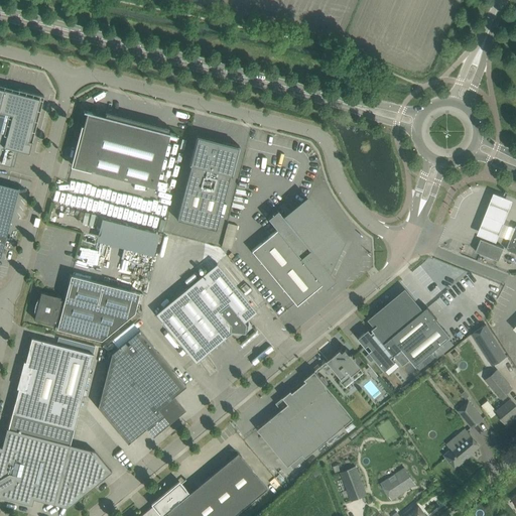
[(0,162),(10,165),(15,148),(29,152),(43,95),(18,88),(17,92),(0,87),(0,162)]
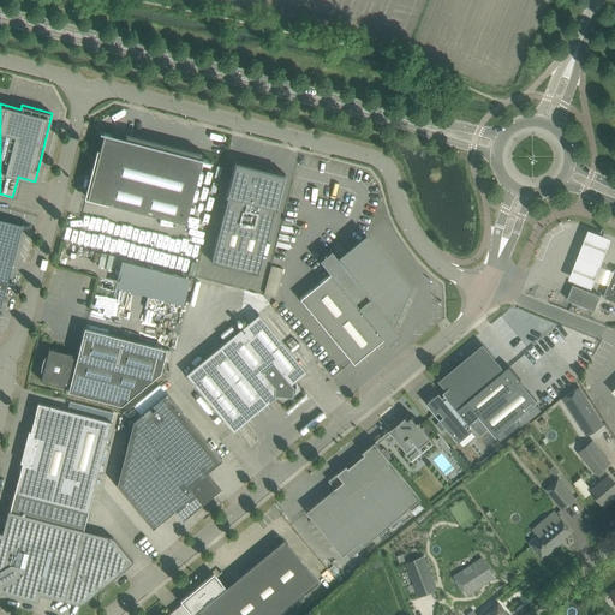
[(212,162),(212,160),(199,157),(201,153),(125,132),(123,141),(112,138),(113,135),(100,131),(100,132),(103,133),(87,197),(88,198),(88,197),(185,222),(197,175),(195,175),(199,159),(212,162)]
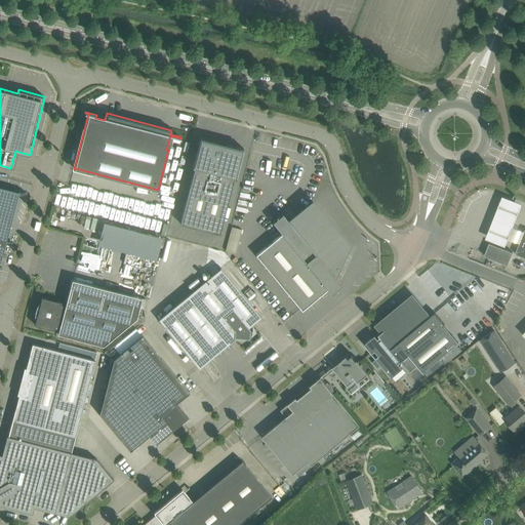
[(236,178),(243,149),(200,137),(192,167),(194,167),(179,224),(219,234),(234,177),(236,178)]
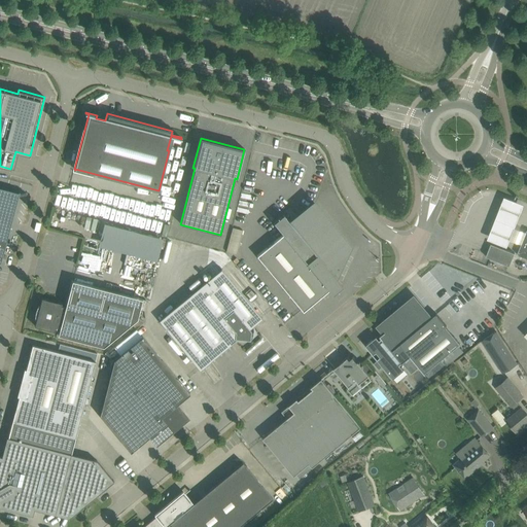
[(0,262),(1,262),(20,192),(0,186),(0,262)]
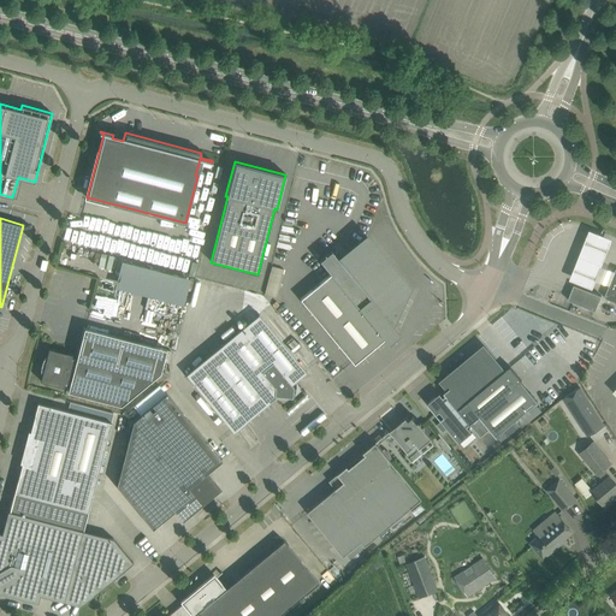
[(95,247),(128,254),(130,242),(131,242),(134,226),(130,225),(130,224),(106,219),(102,237),(98,237),(95,247)]
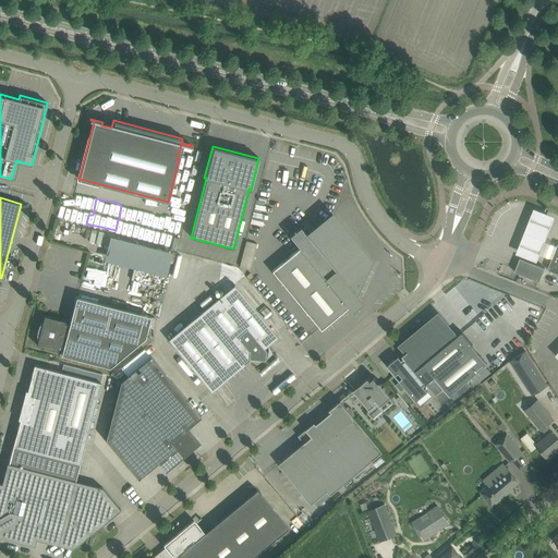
[(159,229),(181,232),(183,221),(182,221),(184,208),(174,206),(172,218),(161,216),(159,229)]
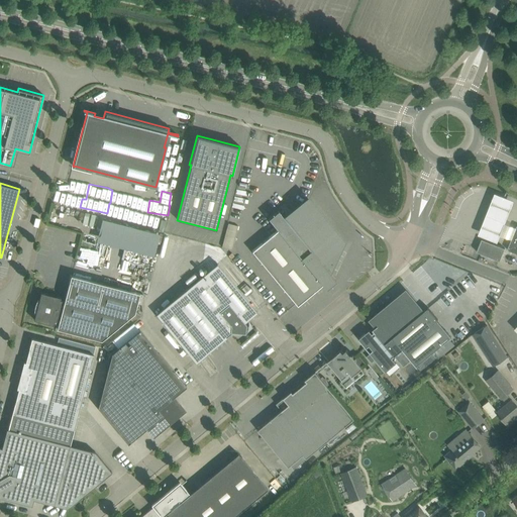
[(328,271),(341,241),(307,200),(285,218),(279,210),(269,218),(278,229),(252,250),(297,305),(323,284),(326,288),(335,279),(328,271)]
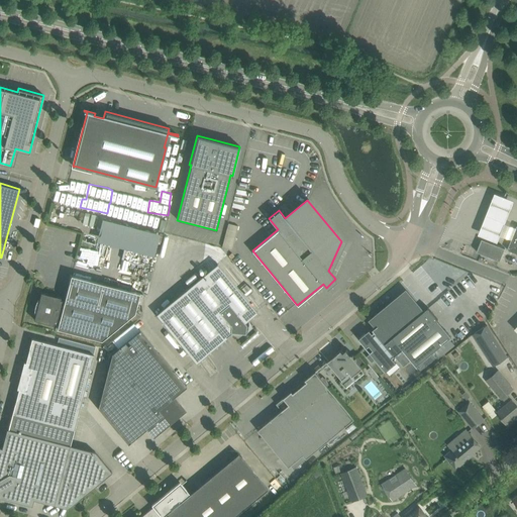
[(97,241),(156,254),(160,231),(102,219),(97,241)]
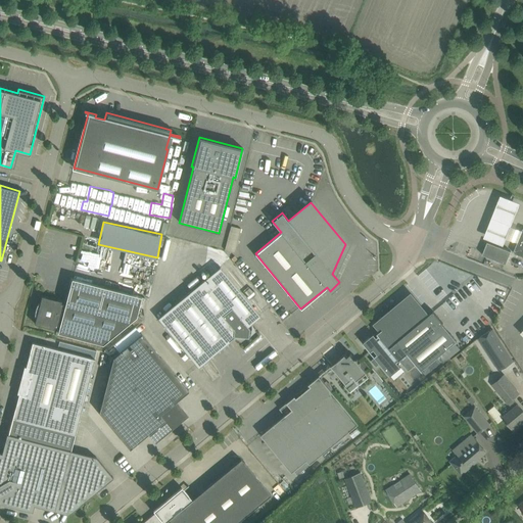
[(522,256),(522,228),(513,252),(522,256)]
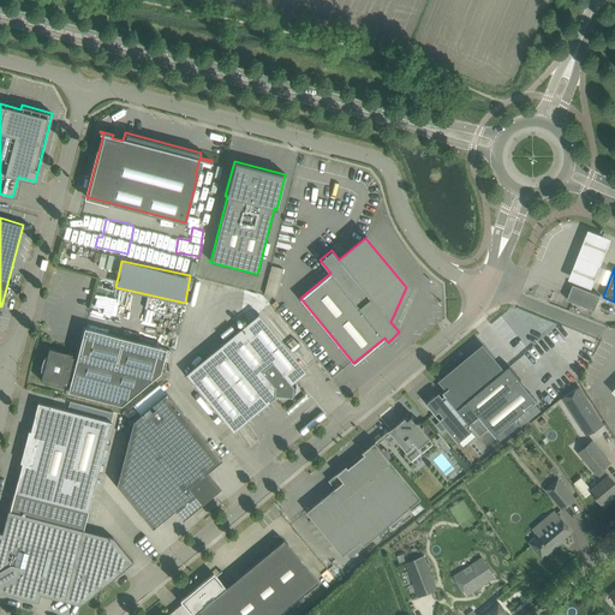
[(220,305),(225,287),(210,284),(207,302),(220,305)]
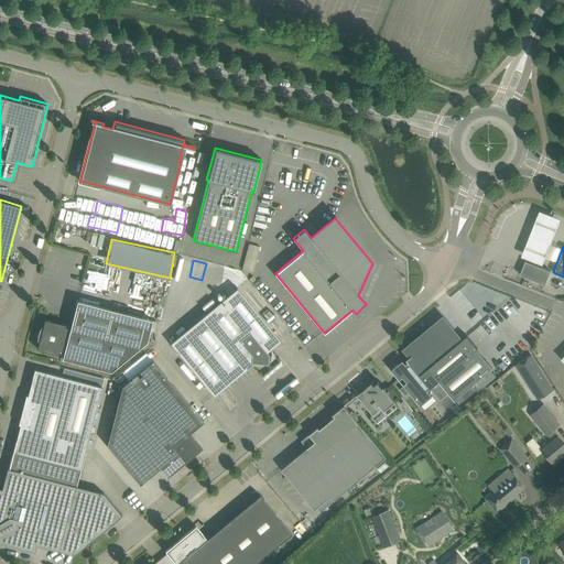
[(545,284),(551,271),(525,261),(520,274),(545,284)]
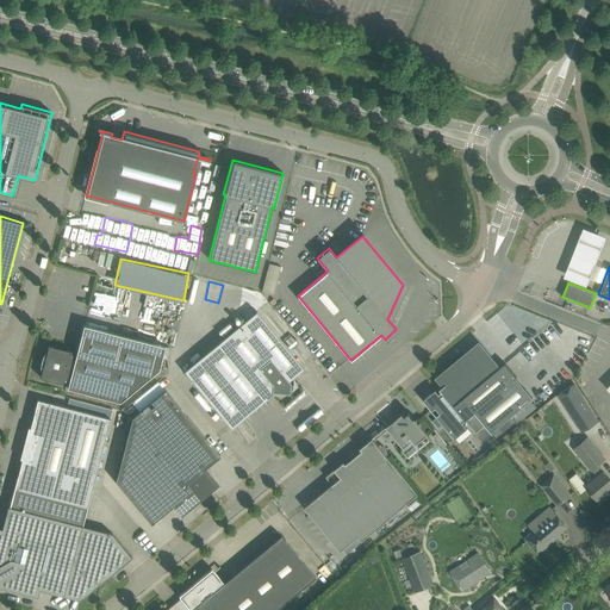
[(93,303),(107,306),(111,296),(95,292),(93,303)]
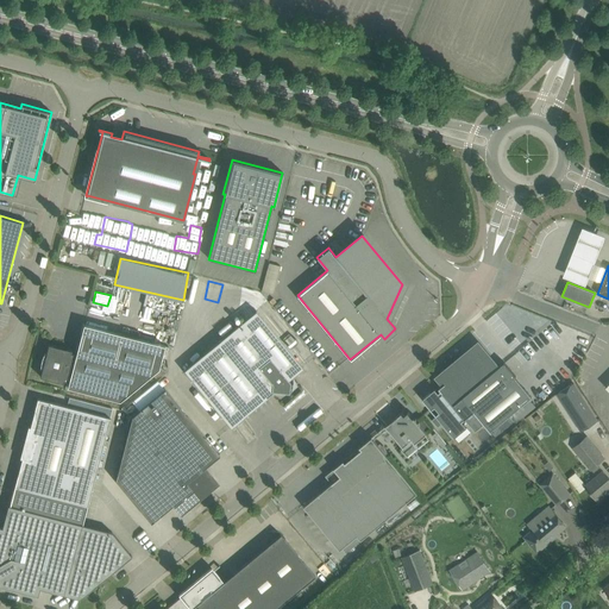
[(183,370),(231,427),(250,412),(249,410),(256,403),(257,403),(264,402),(268,394),(272,391),(289,393),(290,382),(287,378),(300,368),(301,370),(303,368),(256,311),(183,370)]
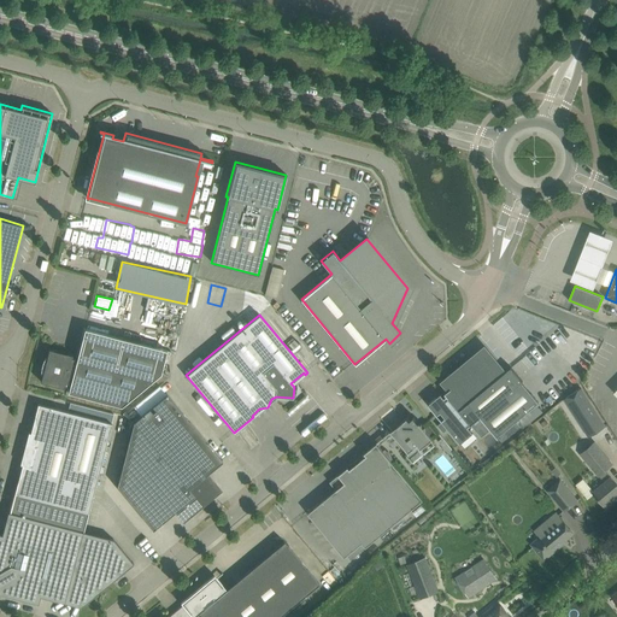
[(166,350),(97,331),(84,328),(76,359),(71,358),(72,354),(50,348),(48,353),(46,356),(43,359),(42,363),(41,366),(41,370),(41,374),(41,377),(41,381),(64,387),(65,385),(69,386),(68,392),(80,395),(121,406),(160,374),(166,350)]
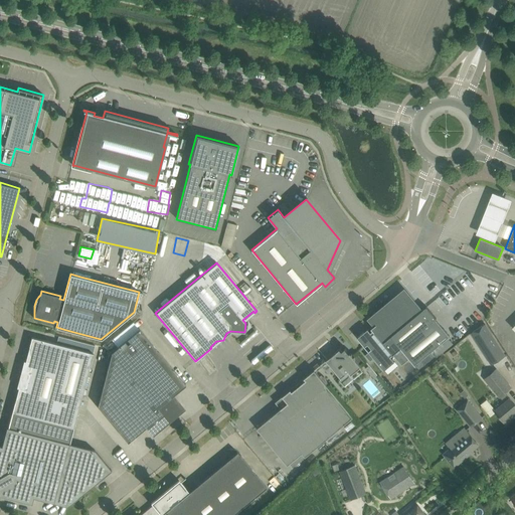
[(426,307),(421,311),(404,290),(369,319),(375,326),(396,352),(405,362),(408,359),(414,366),(415,365),(419,369),(435,356),(431,352),(448,338),(450,336),(436,319),(437,318),(426,307)]
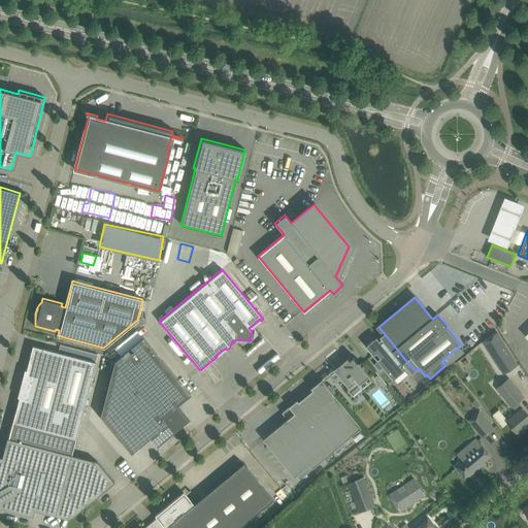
[(483,341),(500,368),(503,373),(513,368),(518,364),(497,332),(483,341)]
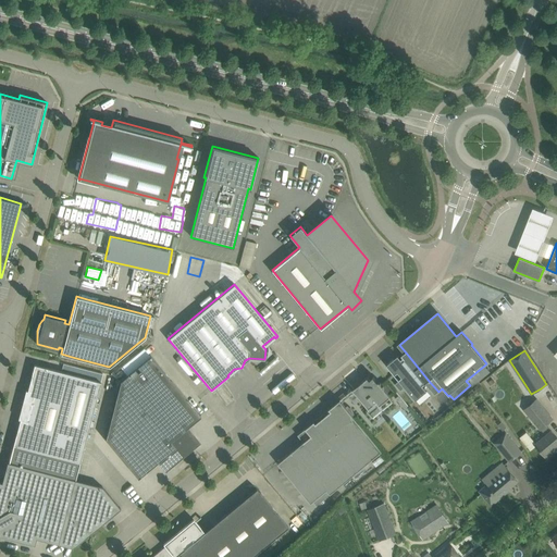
[(438,392),(429,381),(406,353),(401,356),(404,358),(401,359),(398,356),(395,358),(394,357),(387,362),(388,363),(386,364),(394,374),(397,372),(401,378),(399,380),(398,379),(397,379),(399,381),(405,387),(406,388),(415,400),(426,391),(422,385),(423,385),(425,383),(434,395),(438,392)]
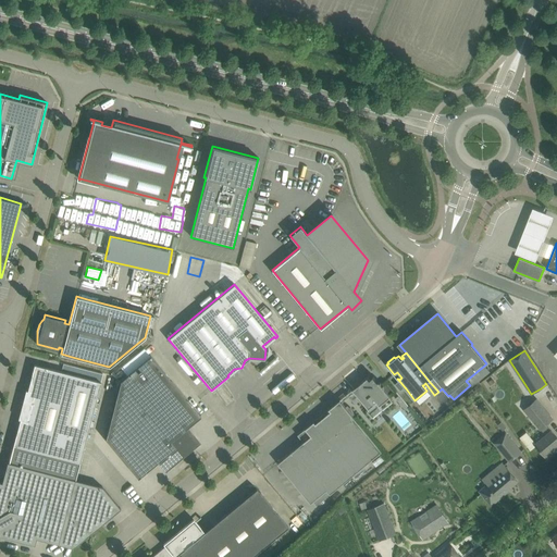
[(159,428),(182,455),(193,446),(192,444),(197,440),(187,428),(200,416),(150,356),(120,381),(159,428)]
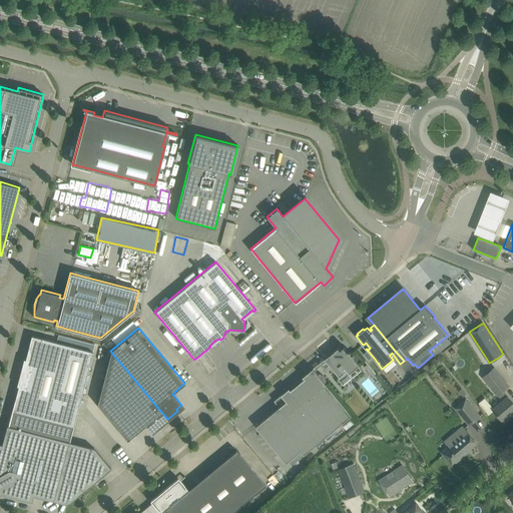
[(16,397),(12,410),(73,426),(93,352),(31,336),(28,349),(25,360),(24,360),(17,386),(18,386),(16,397)]
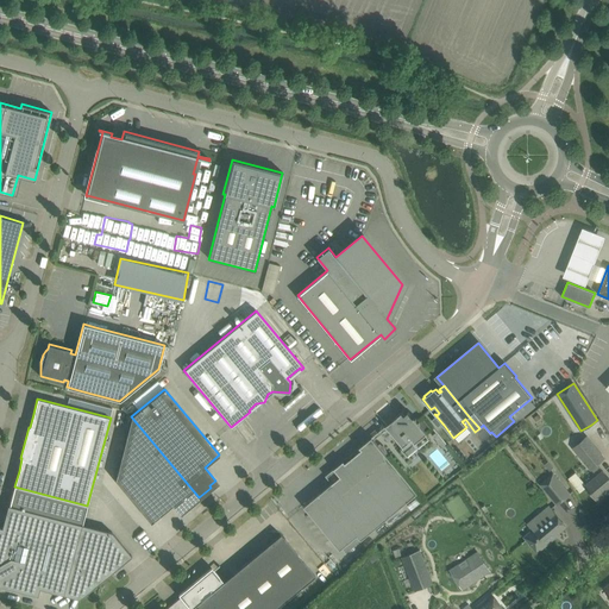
[(412,439),(415,444),(427,433),(418,421),(416,418),(414,418),(408,410),(401,418),(400,418),(387,428),(387,429),(388,428),(403,447),(405,447),(403,446),(412,439)]
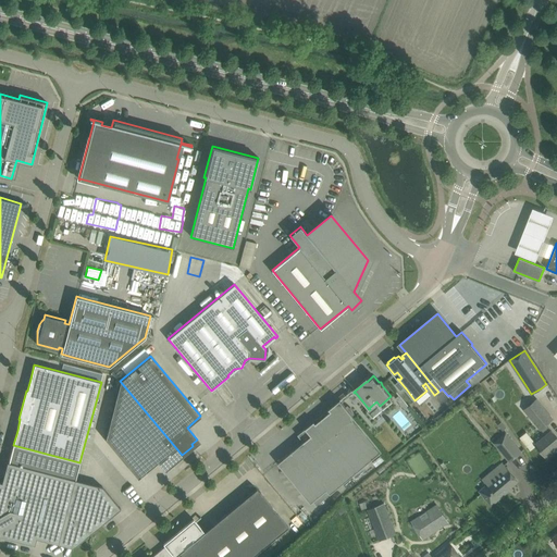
[(122,458),(159,428),(120,381),(106,438),(122,458)]
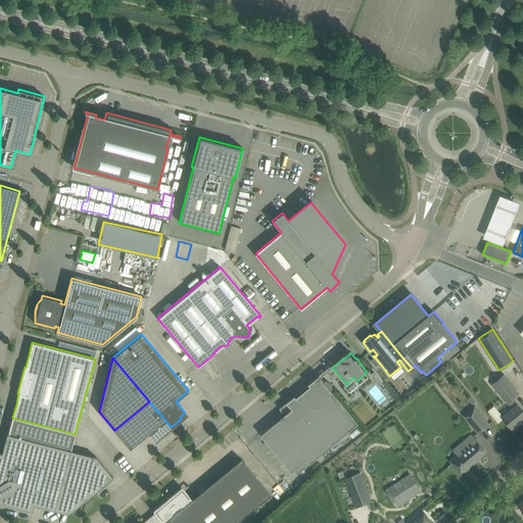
[(376,367),(380,364),(375,358),(371,361),(376,367)]
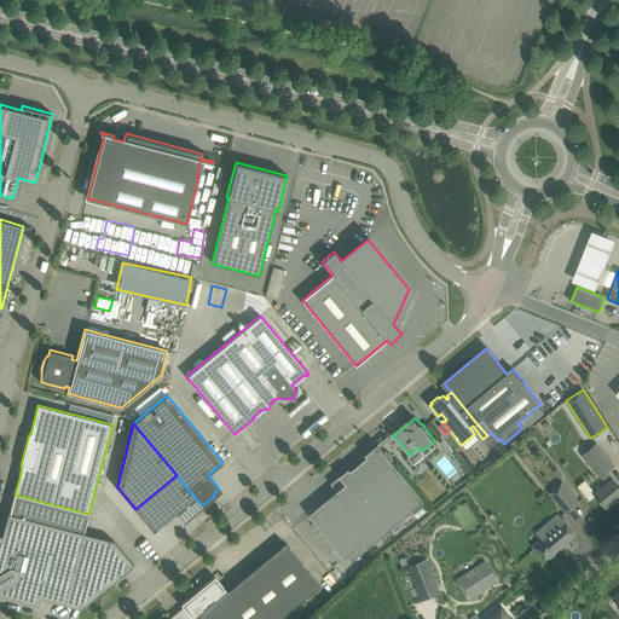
[(450,456),(455,452),(444,439),(440,443),(450,456)]
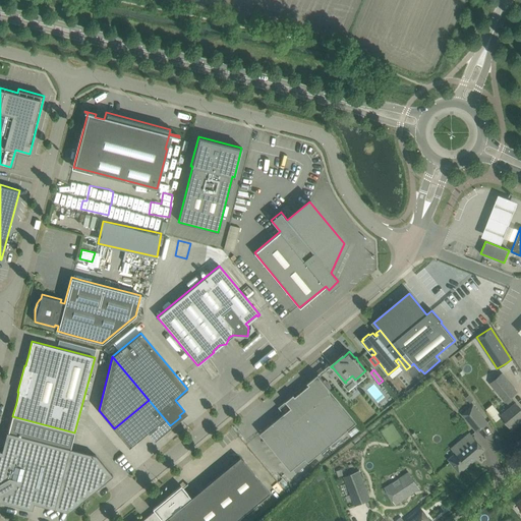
[(517,392),(510,384),(502,373),(489,384),(505,402),(505,401),(511,407),(502,415),(501,415),(501,416),(505,420),(512,428),(519,422),(517,420),(520,417),(520,409),(511,397),(517,392)]
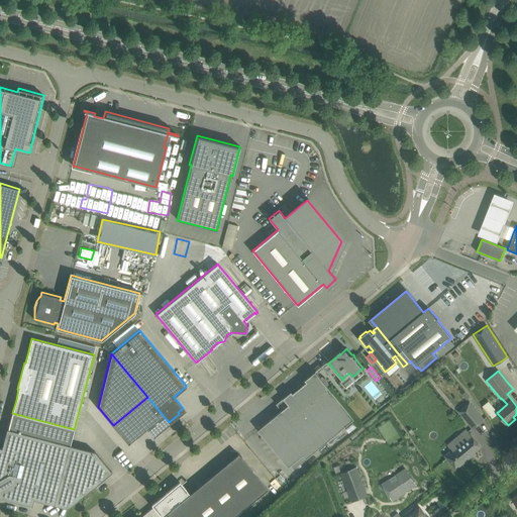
[(282,410),(257,429),(289,467),(303,454),(307,458),(355,418),(329,388),(330,387),(325,378),(323,380),(318,374),(318,373),(316,374),(314,373),(310,377),(310,376),(305,380),(307,382),(293,393),(292,391),(277,404),(282,410)]
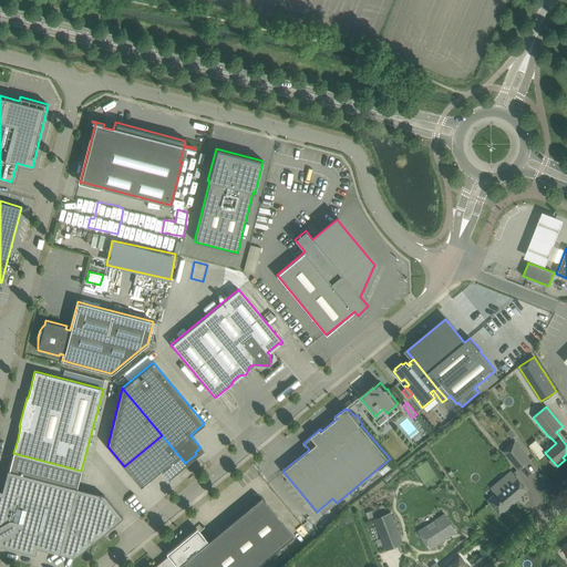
[(162,435),(124,466),(141,486),(162,468),(167,475),(173,471),(174,472),(185,463),(162,435)]
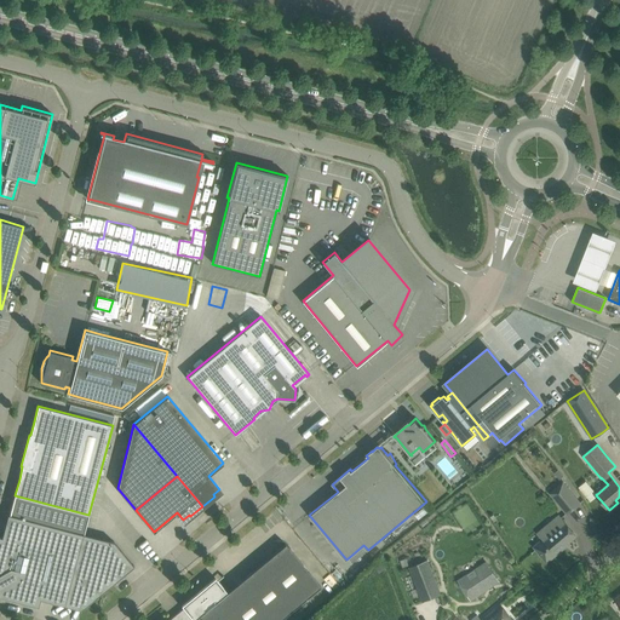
[(567,514),(579,503),(563,483),(550,493),(567,514)]
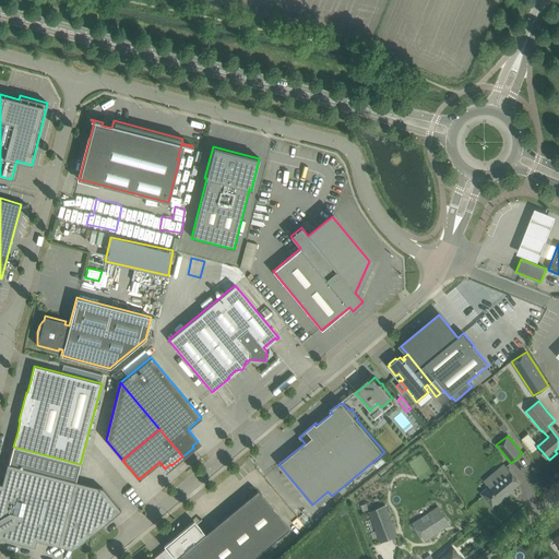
[(0,484),(0,537),(35,546),(36,539),(72,549),(72,550),(100,526),(121,510),(103,488),(75,482),(80,464),(13,447),(9,464),(7,463),(1,484),(0,484)]
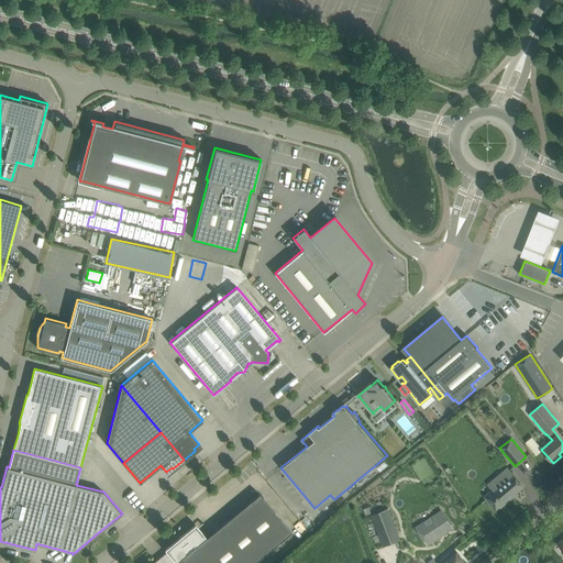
[(522,486),(510,472),(507,468),(498,476),(504,483),(486,497),(496,510),(510,499),(511,497),(510,497),(522,486)]
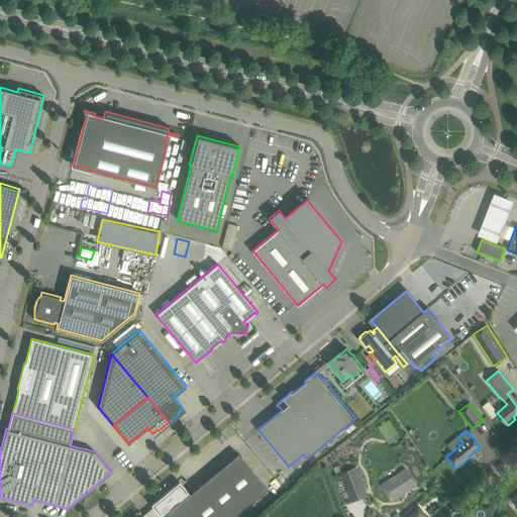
[(163,516),(232,516),(268,489),(238,453),(189,494),(180,482),(151,505),(153,507),(154,506),(163,516)]
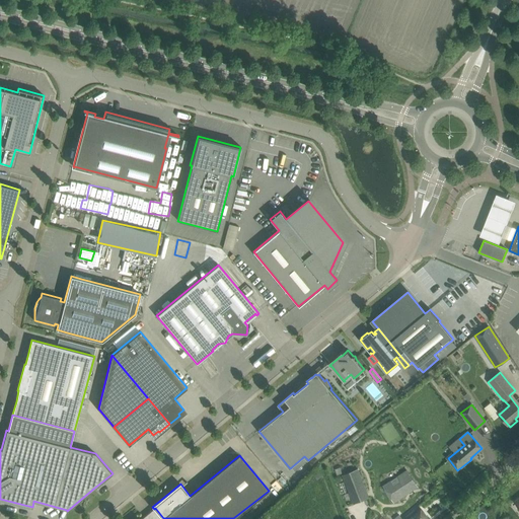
[(393,473),(399,469),(395,463),(389,467),(393,473)]
